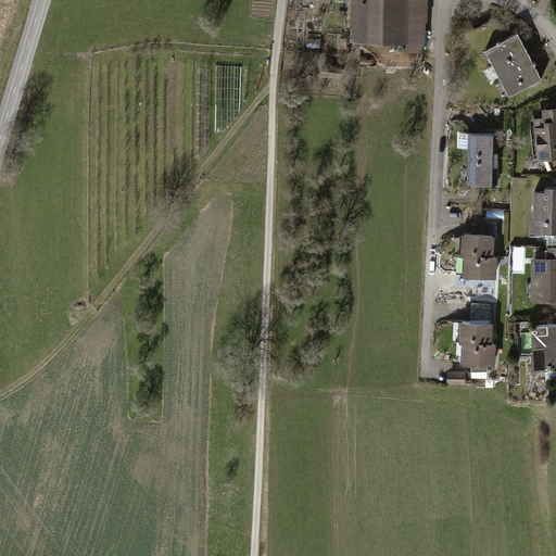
[(351,0),(351,42),(406,45),(405,60),(426,61),(427,0),(351,0)]
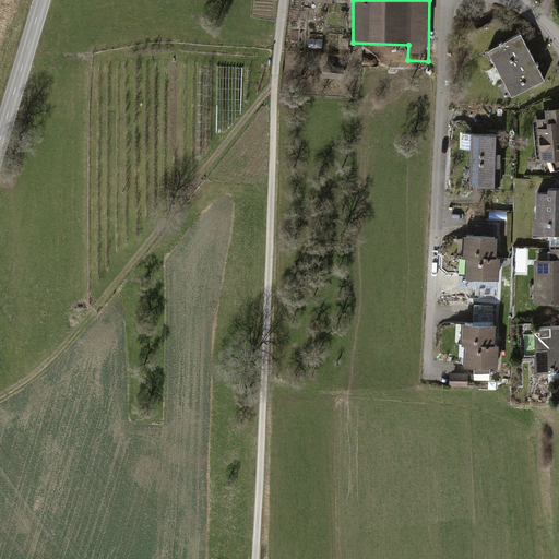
[(547,83),(522,35),(488,52),(512,100),(547,83)]
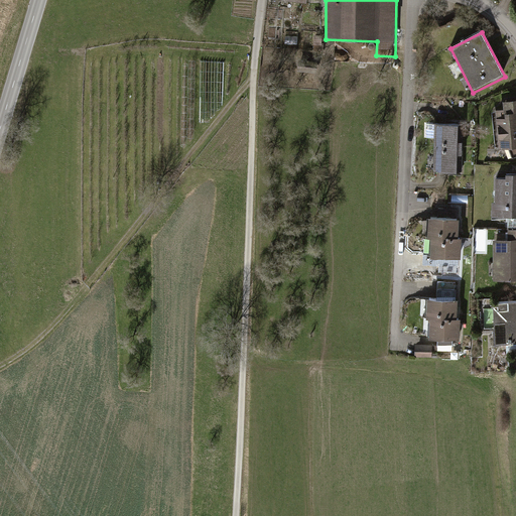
[(515,101),(505,102),(506,112),(498,113),(501,150),(515,148),(515,101)]
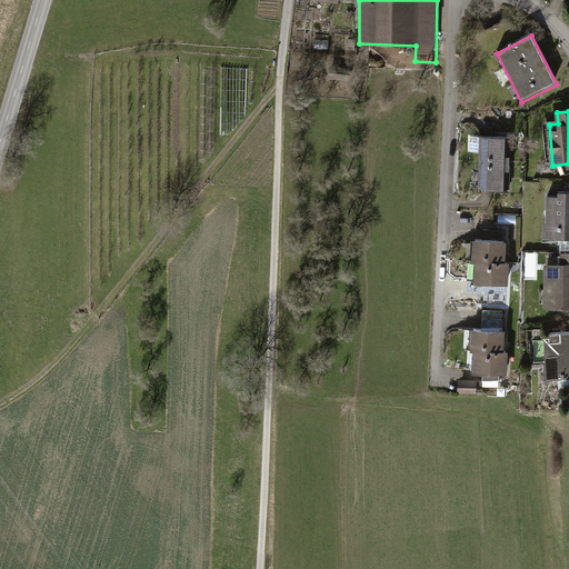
[(508,191),(508,138),(482,137),(481,191),(508,191)]
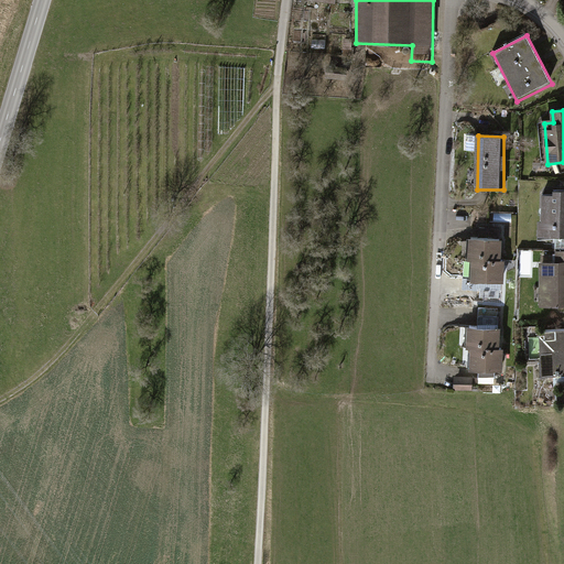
[(563,250),(563,191),(553,192),(553,196),(541,196),(540,241),(551,241),(551,250),(563,250)]
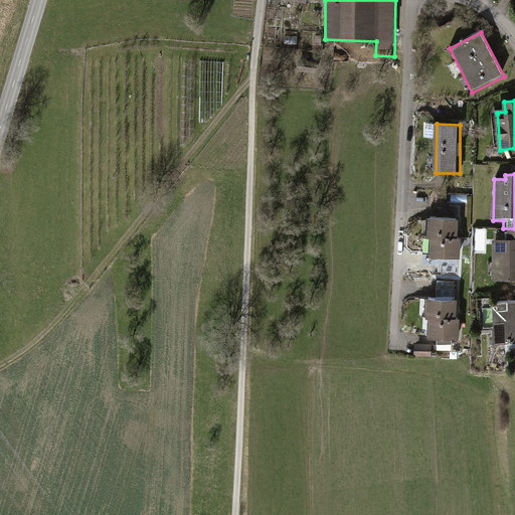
[(431,256),(460,259),(461,240),(457,240),(458,219),(427,218),(426,237),(432,237),(431,256)]
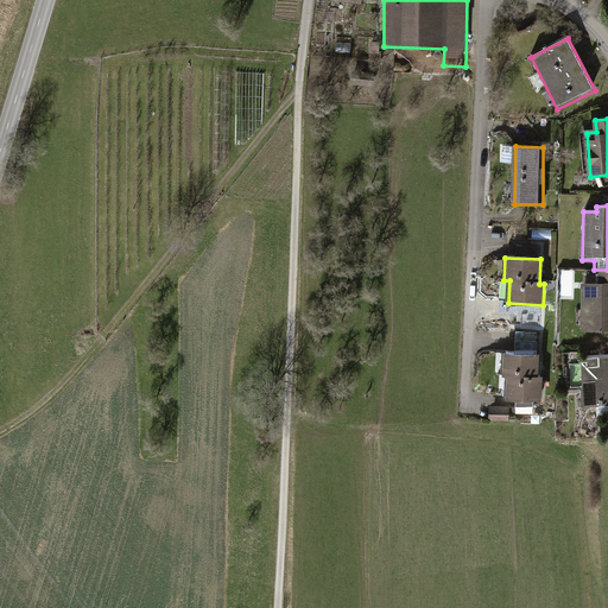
[(583,331),(607,330),(607,282),(583,283),(583,331)]
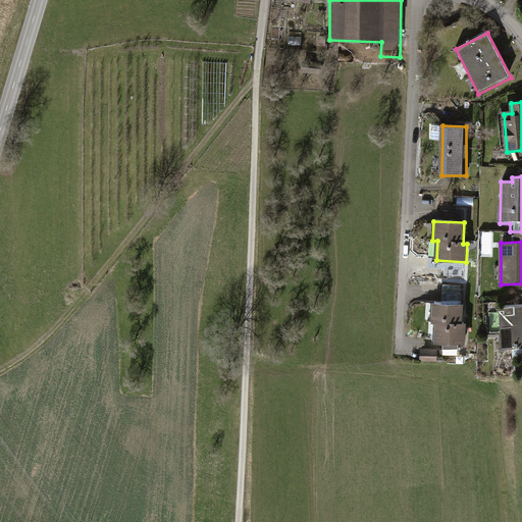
[(462,323),(462,304),(432,303),(432,323),(437,323),(437,343),(467,343),(467,323),(462,323)]
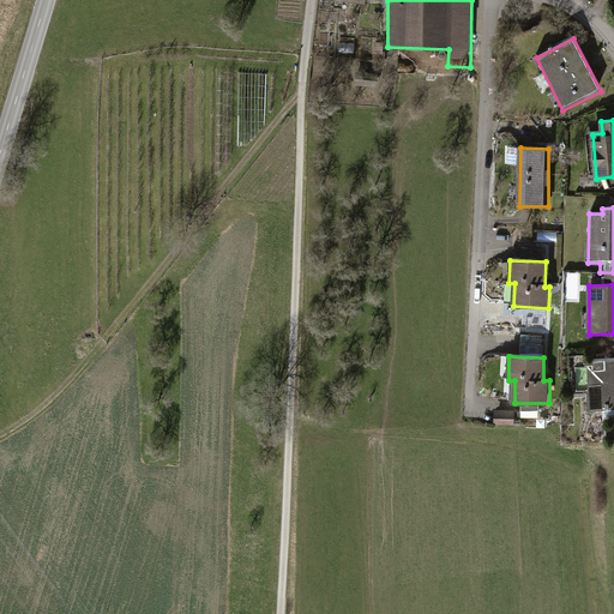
[(613,410),(613,360),(587,361),(589,411),(613,410)]
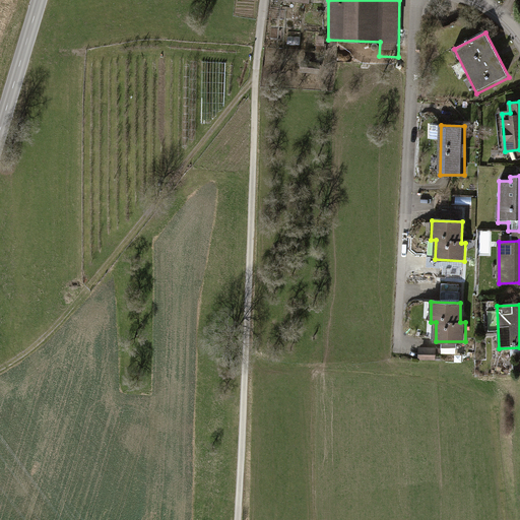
[(420,356),(437,358),(437,345),(420,345),(420,356)]
